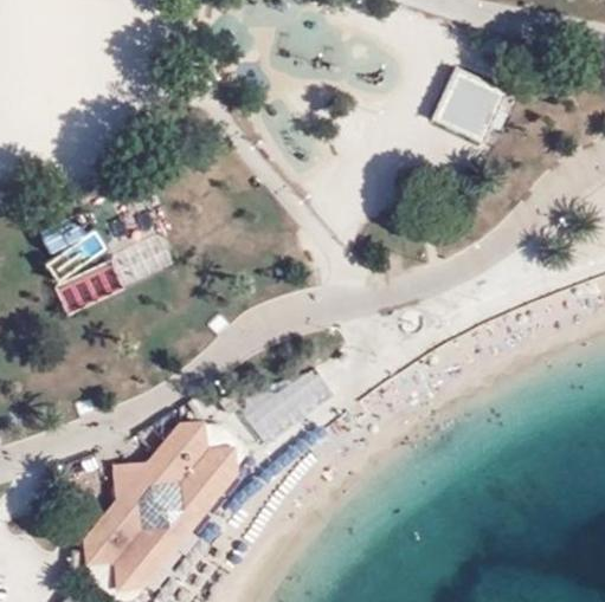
[(503,89),(452,68),(431,117),(481,140),(487,124),(499,129),(504,112),(494,108),(503,89)]
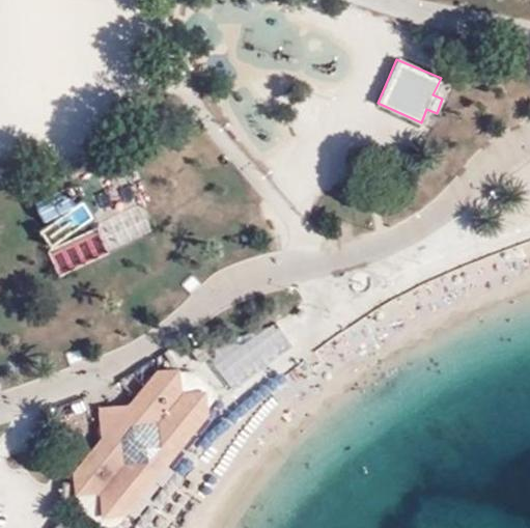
[(276,320),(203,352),(220,388),(293,356),(276,320)]
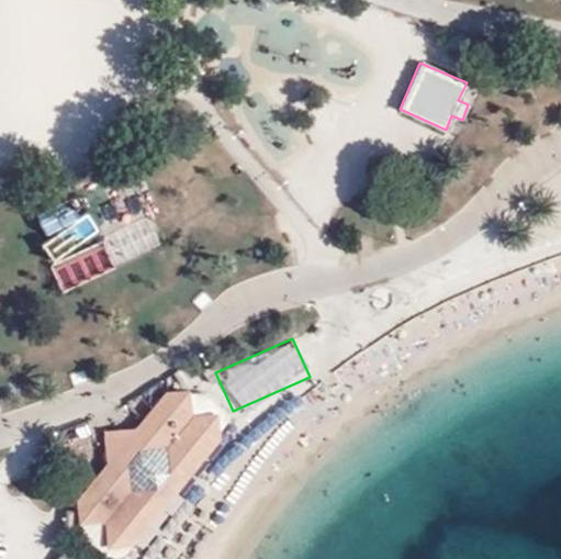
[(219,438),(191,416),(188,392),(164,394),(135,429),(103,433),(107,465),(78,500),(82,524),(105,522),(134,544),(219,438)]
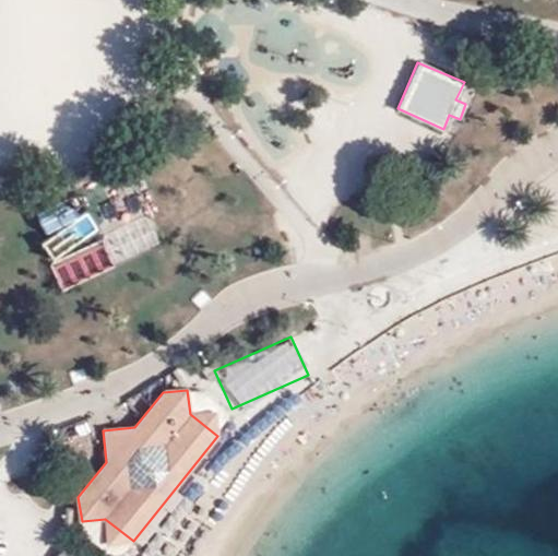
[(217,436),(214,412),(190,414),(217,436)]
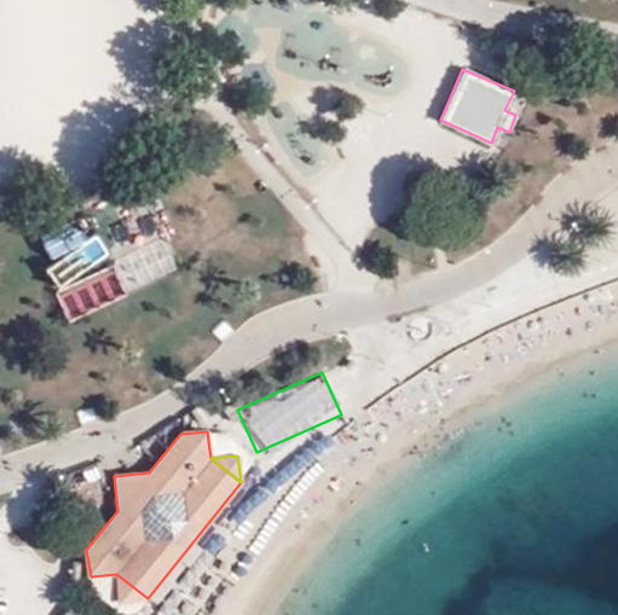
[(148,598),(116,574),(121,601),(148,598)]
